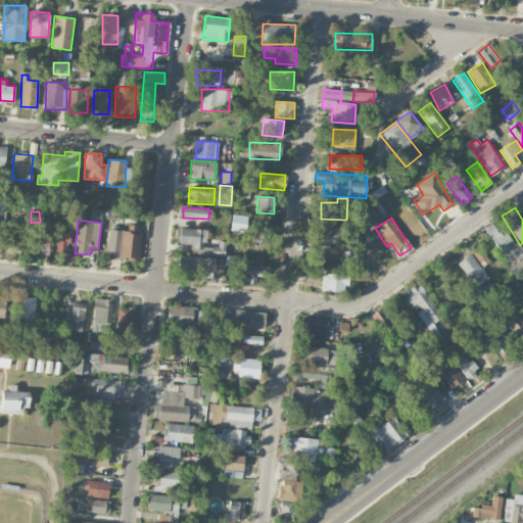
[(504,228),(498,232),(491,222),(483,228),(509,264),(522,254),(504,228)]
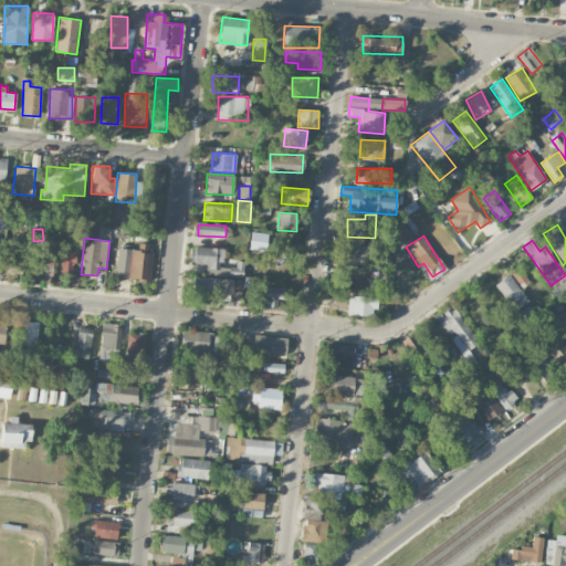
[(148,243),(137,243),(137,249),(117,249),(116,278),(152,280),(153,253),(148,253),(148,243)]
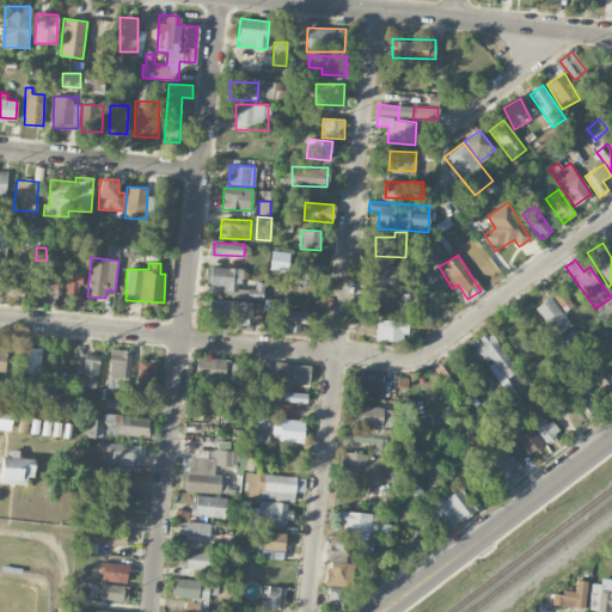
[(402,285),(402,264),(368,265),(369,286),(402,285)]
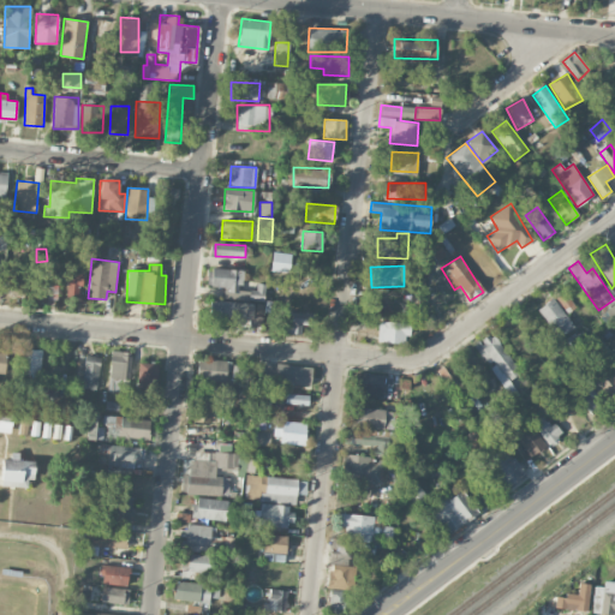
[(81,297),(82,269),(69,268),(67,296),(81,297)]
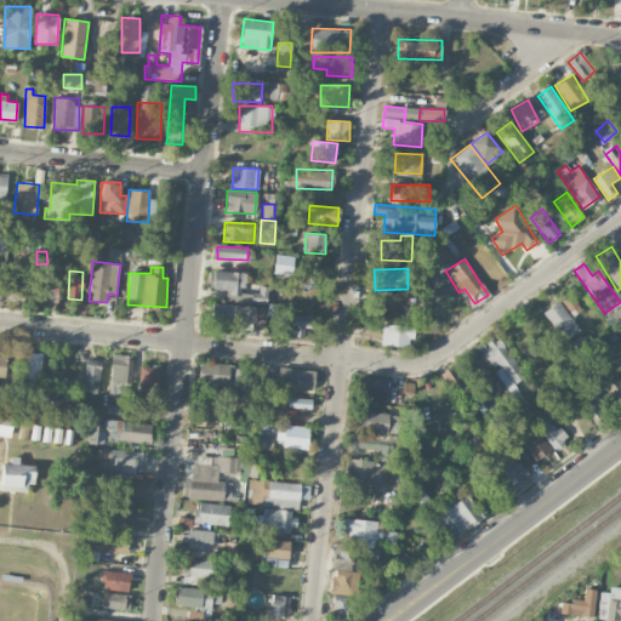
[(209,271),(209,289),(227,290),(226,303),(251,305),(251,294),(243,292),(244,272),(209,271)]
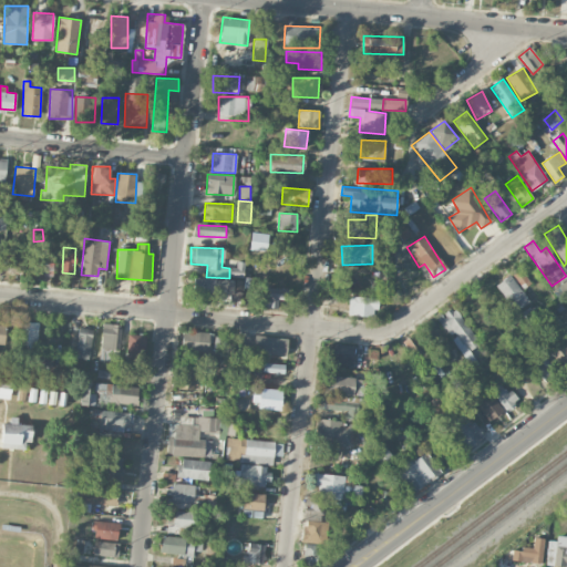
[(9,271),(26,274),(28,254),(11,251),(9,271)]
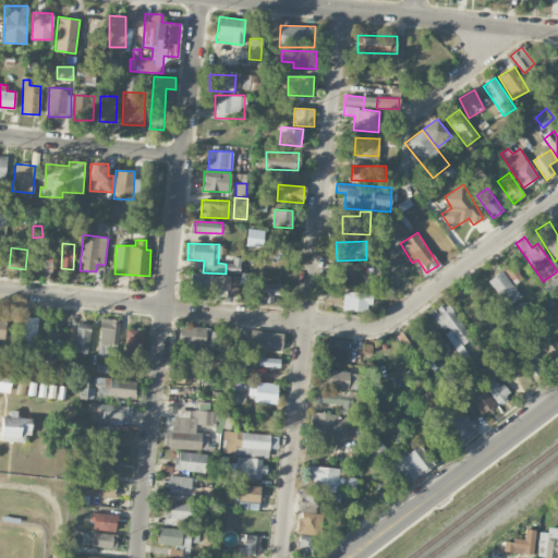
[(29,274),(44,274),(45,249),(31,247),(29,274)]
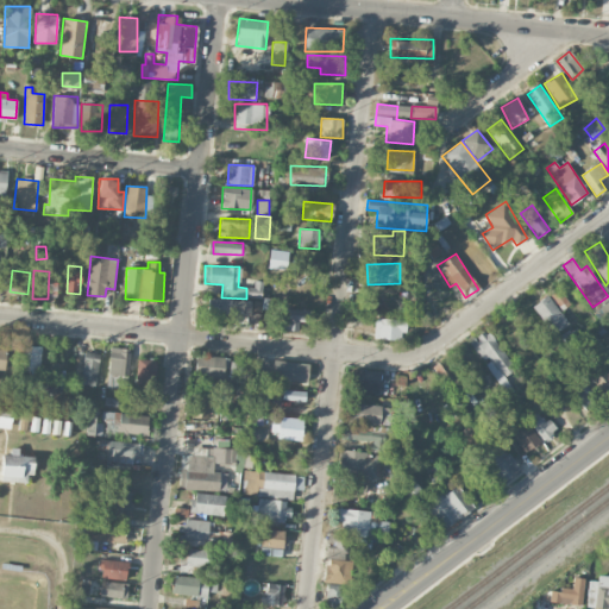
[(263,284),(248,283),(248,297),(262,297),(263,284)]
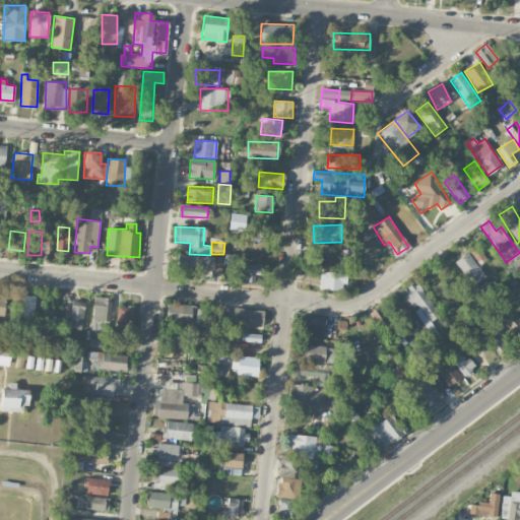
[(479,264),(486,258),(475,246),(468,252),(479,264)]
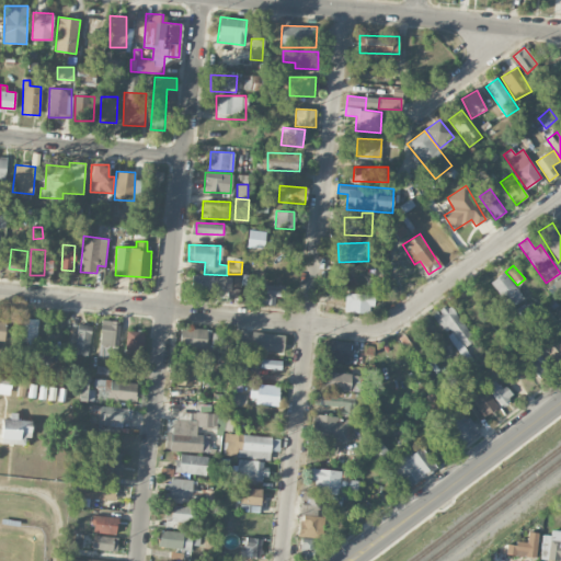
[(525,299),(504,272),(490,282),(512,310),(525,299)]
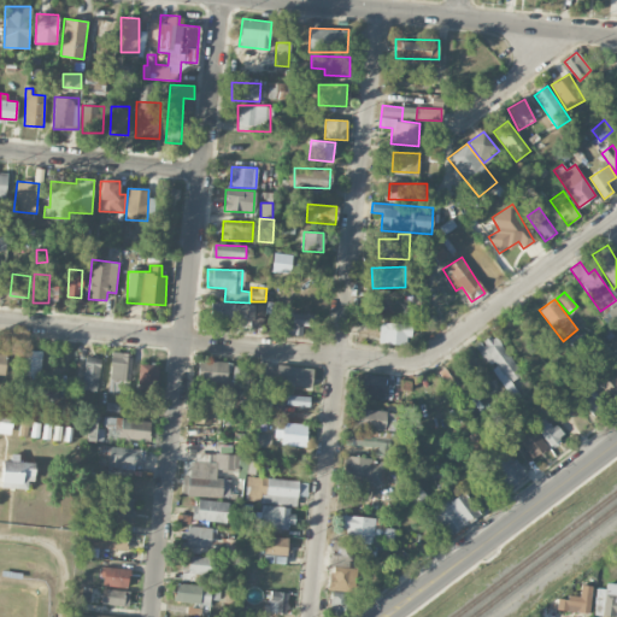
[(253,304),(211,303),(210,322),(233,323),(233,316),(253,317),(253,304)]
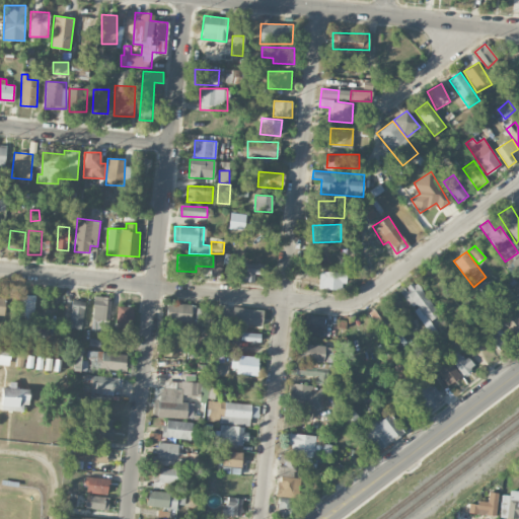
[(254,282),(254,274),(265,274),(265,265),(241,264),(240,281),(254,282)]
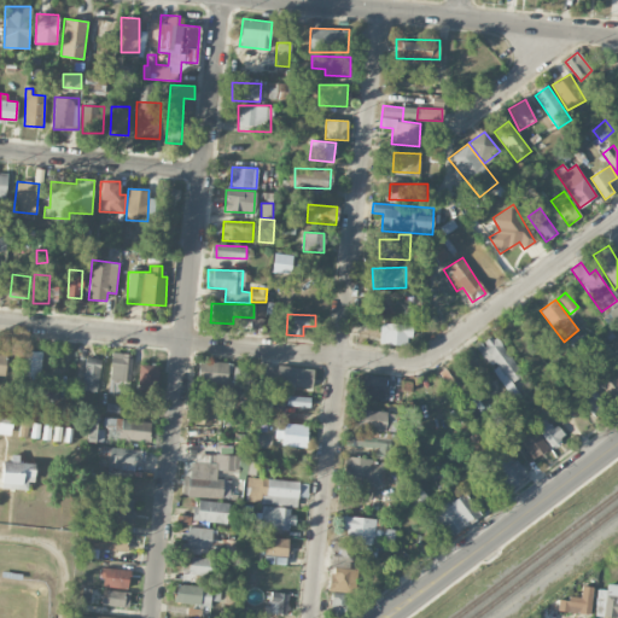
[(410,324),(380,322),(379,342),(409,343),(410,324)]
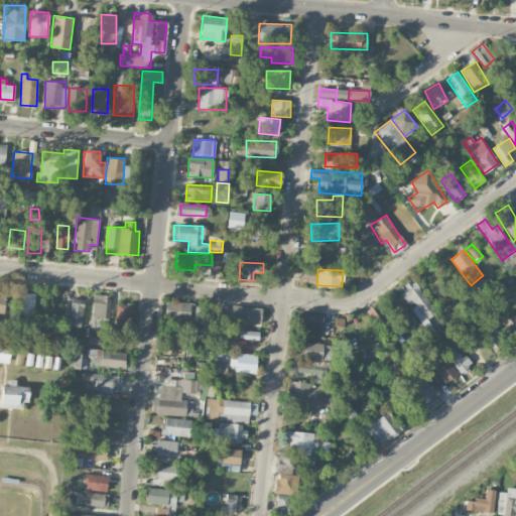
[(413,278),(397,289),(409,307),(411,307),(422,325),(437,314),(413,278)]
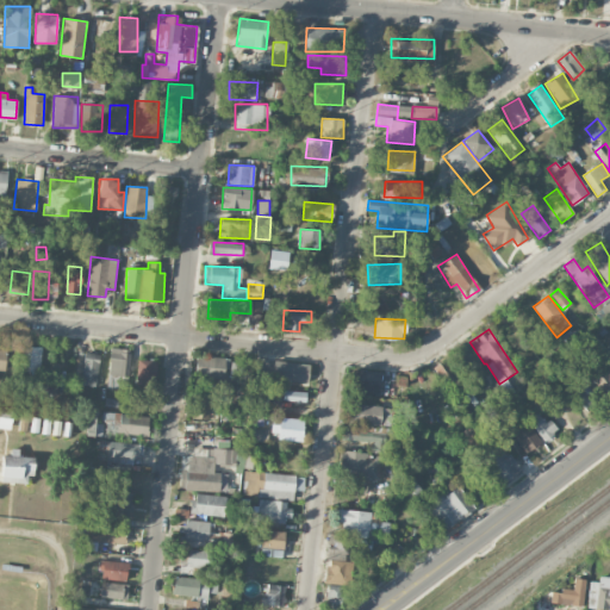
[(30,380),(41,380),(41,347),(20,347),(20,372),(31,372),(30,380)]
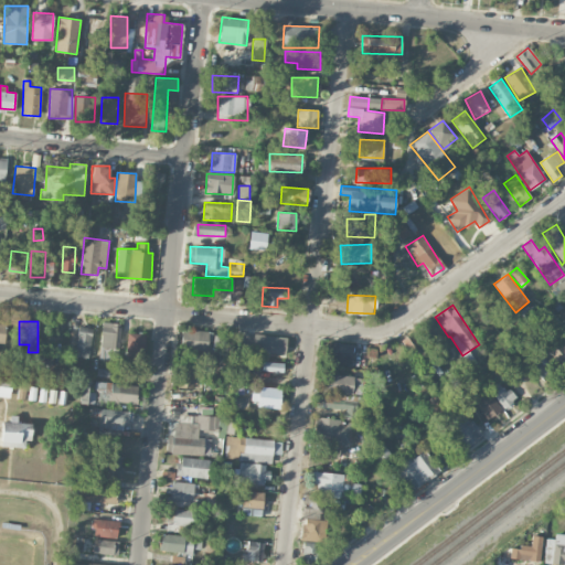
[(119,323),(102,322),(100,360),(118,360),(119,323)]
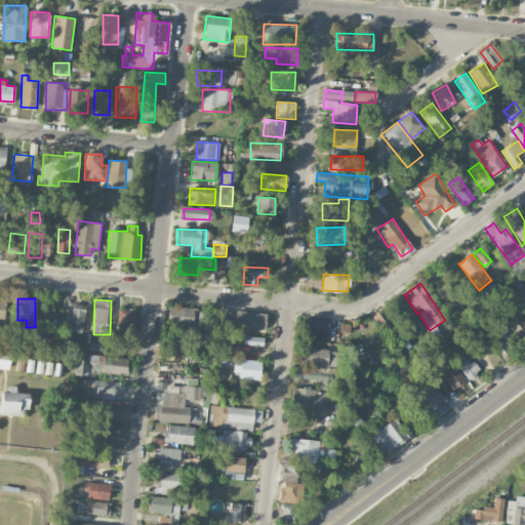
[(195,326),(196,308),(169,307),(168,325),(195,326)]
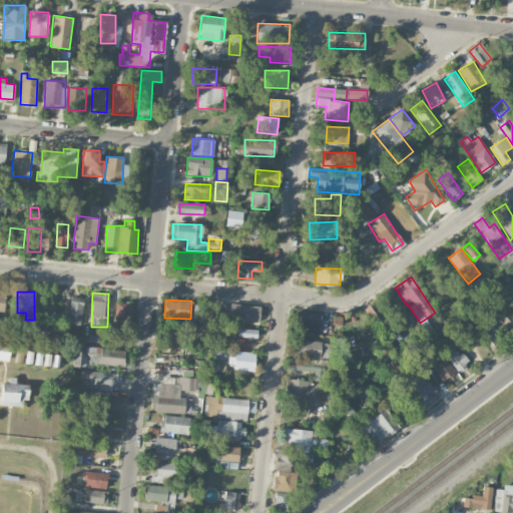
[(82,302),(70,301),(68,325),(81,325),(82,302)]
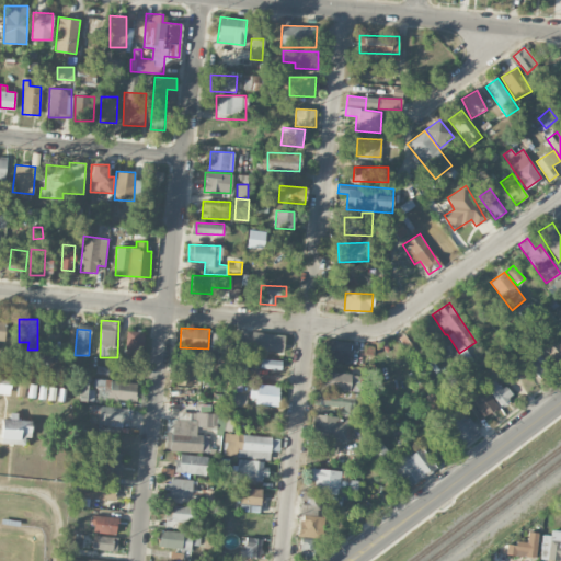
[(142,355),(142,331),(126,331),(125,354),(142,355)]
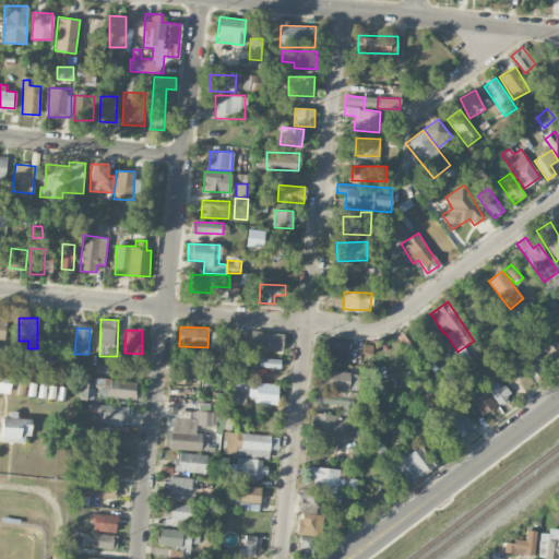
[(248,348),(283,352),(284,333),(251,330),(250,339),(249,339),(248,348)]
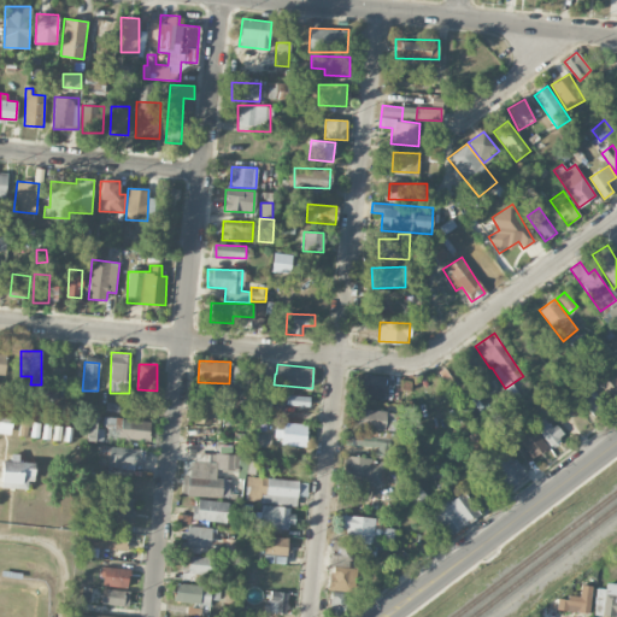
[(459,383),(451,364),(439,370),(447,389),(459,383)]
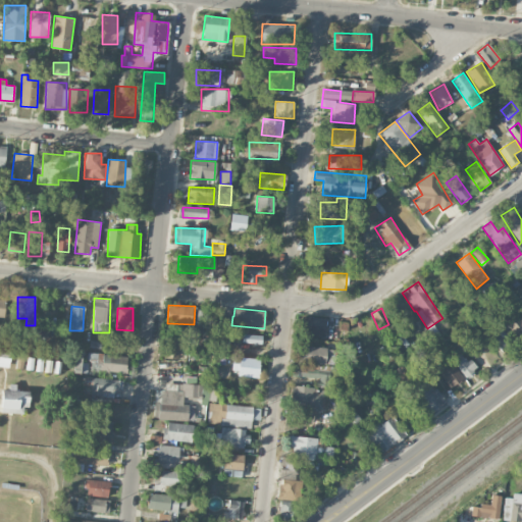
[(519,330),(520,333),(521,331),(521,320),(514,309),(503,317),(514,334),(519,330)]
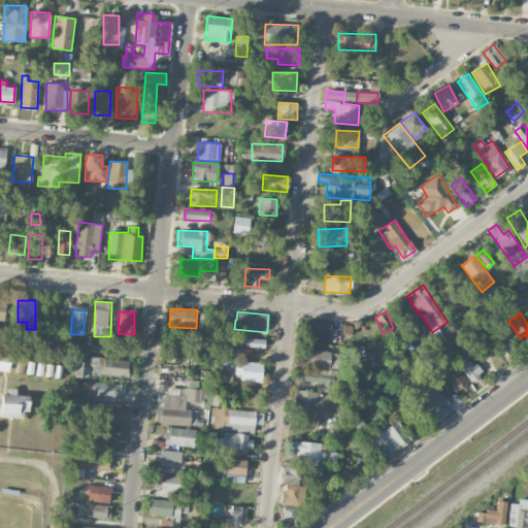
[(330,339),(330,321),(306,321),(306,338),(330,339)]
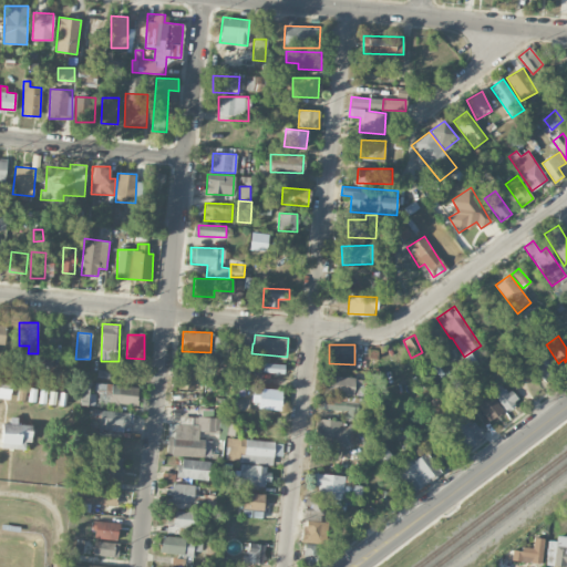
[(529,356),(547,384),(558,378),(540,349),(529,356)]
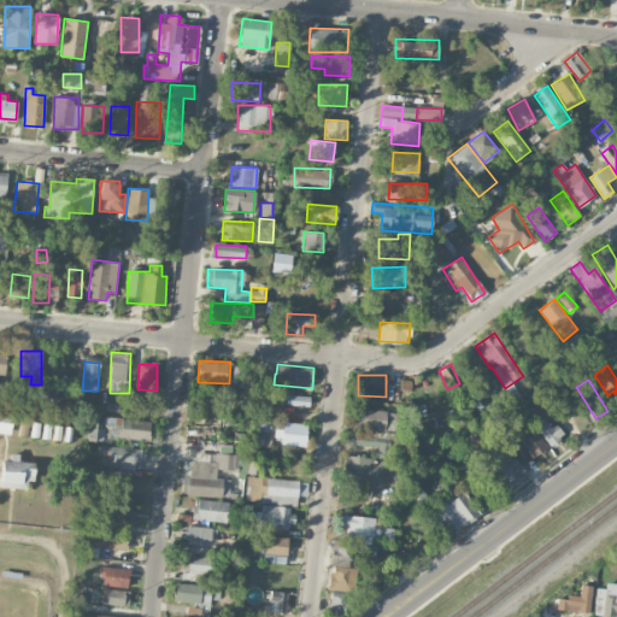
[(310,406),(310,395),(287,395),(286,405),(310,406)]
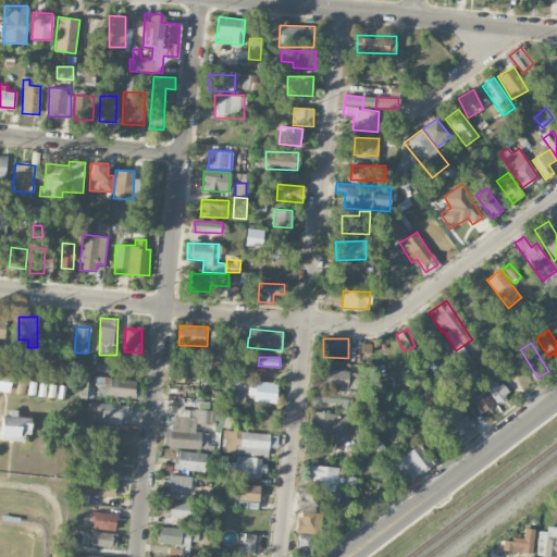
[(192,383),(193,359),(176,358),(175,382),(192,383)]
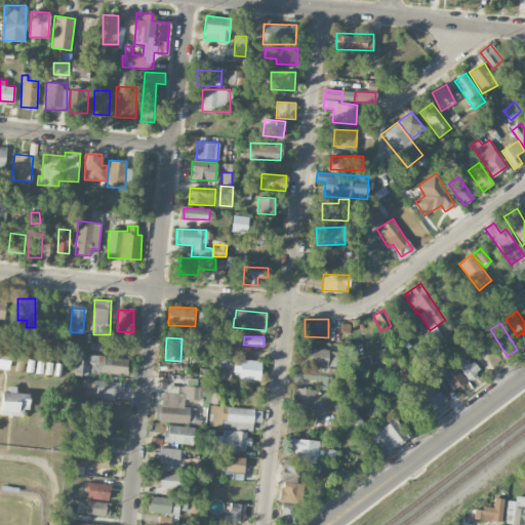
[(328,365),(329,349),(299,348),(298,364),(328,365)]
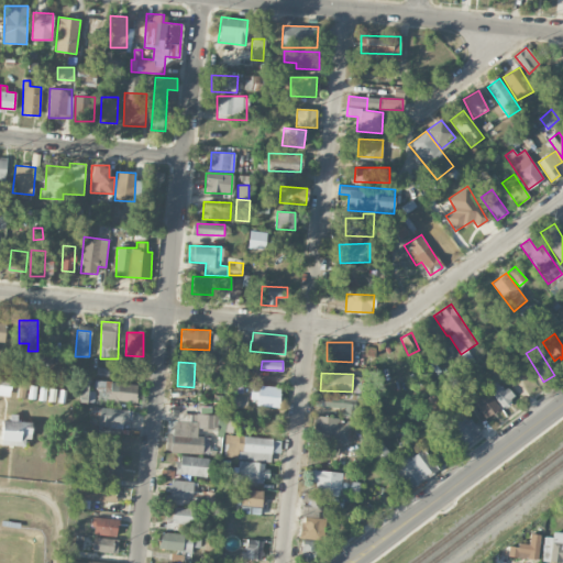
[(0,395),(9,396),(11,378),(0,377),(0,395)]
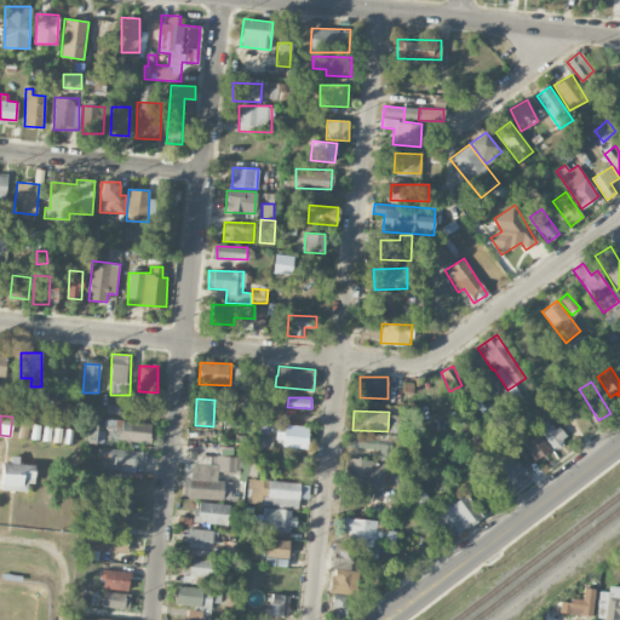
[(103,443),(103,432),(97,431),(97,417),(89,417),(87,442),(103,443)]
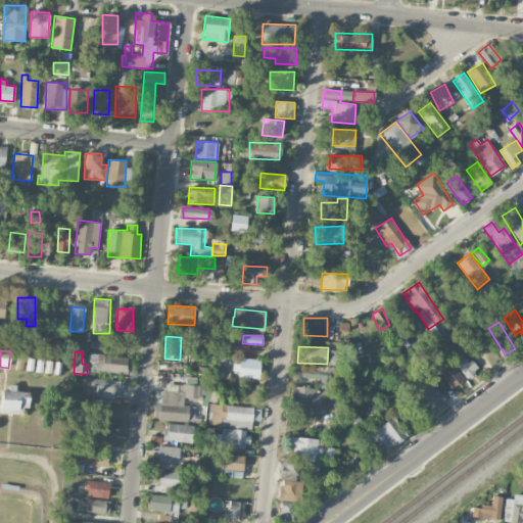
[(476,370),(462,352),(452,361),(466,378),(476,370)]
